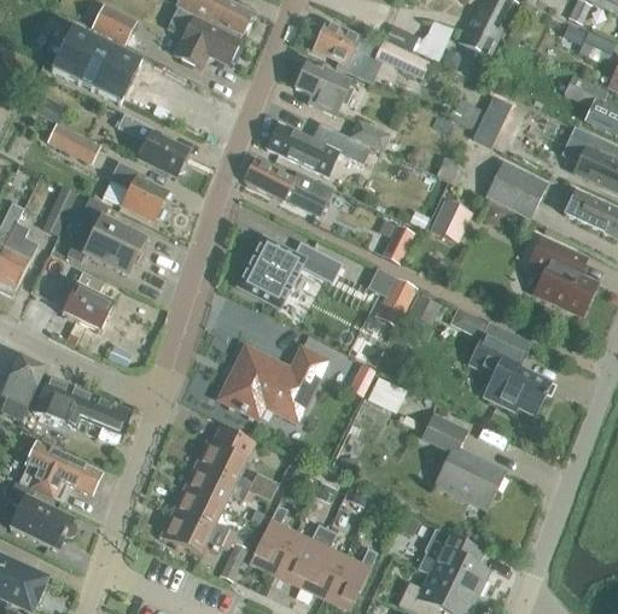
[(175,0),(178,1),(176,5),(210,19),(243,36),(255,13),(228,0),(175,0)]
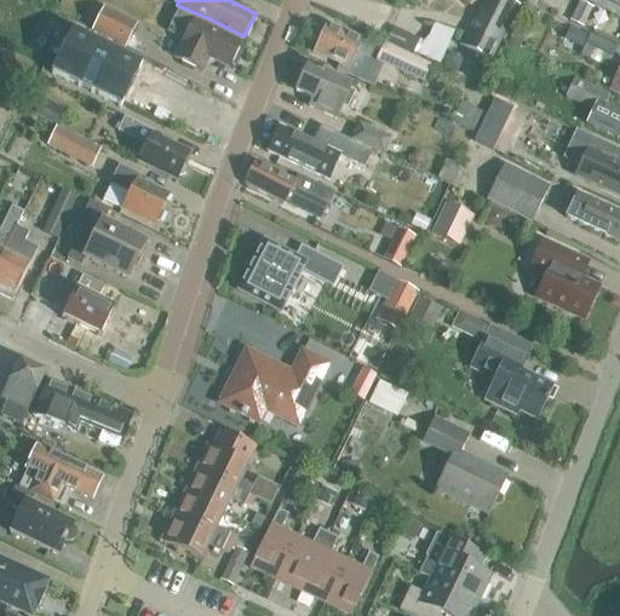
[(481,0),(460,42),(491,58),(518,3),(514,0),(481,0)]
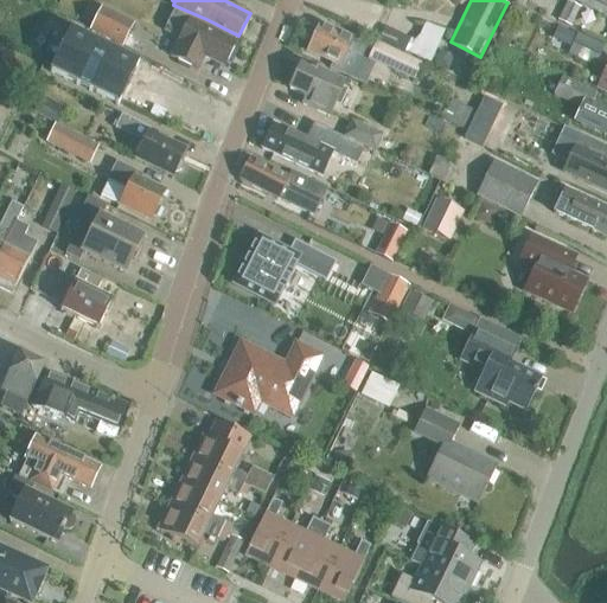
[(568,0),(560,18),(570,24),(582,0),(606,12),(606,0),(568,0)]
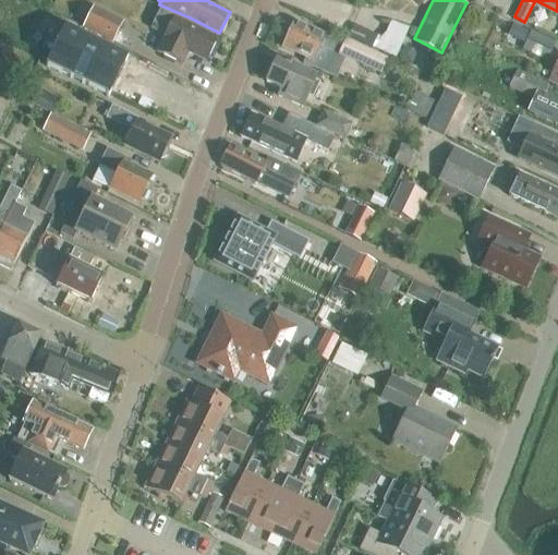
[(85,23),(114,37),(124,17),(94,3),(85,23)]
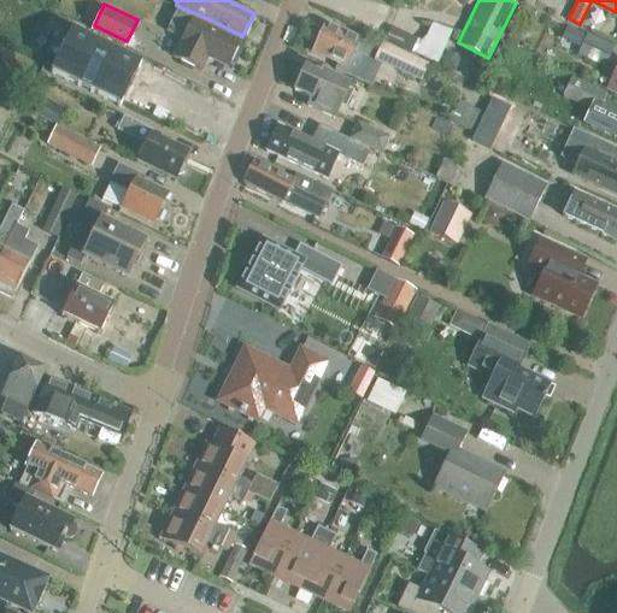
[(175,10),(165,27),(178,34),(186,37),(176,56),(205,70),(209,62),(216,59),(230,66),(244,42),(195,18),(191,29),(183,25),(188,17),(175,10)]
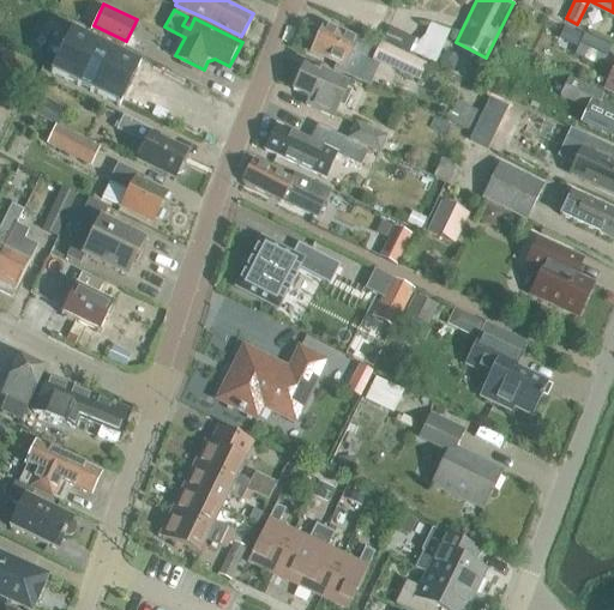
[(54,19),(37,55),(54,64),(52,70),(121,103),(143,59),(72,25),(71,28),(54,19)]
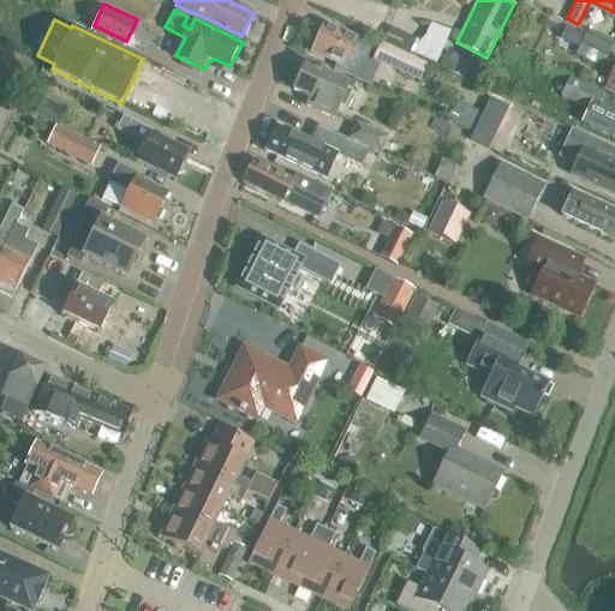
[(362,41),(324,23),(312,47),(336,58),(333,66),(370,84),(380,64),(360,55),(363,48),(359,46),(362,41)]
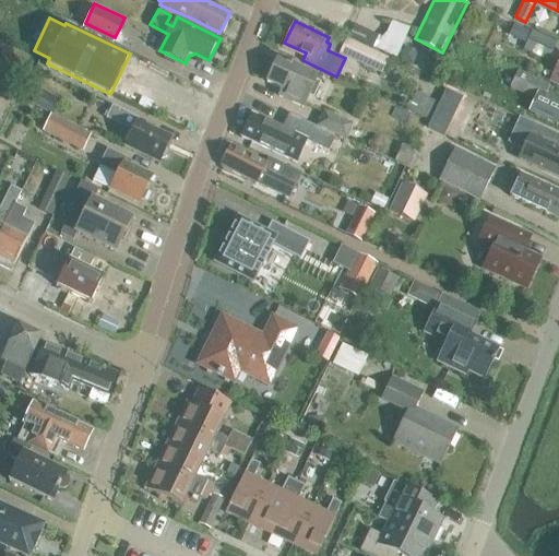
[(377,33),(353,22),(347,33),(371,44),(377,33)]
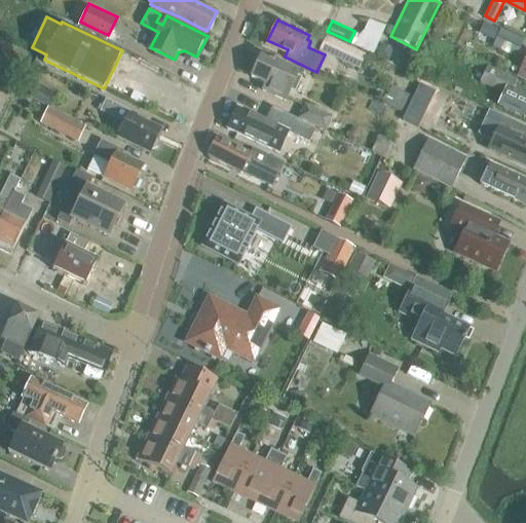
[(440,33),(438,26),(434,24),(429,33),(438,37),(440,33)]
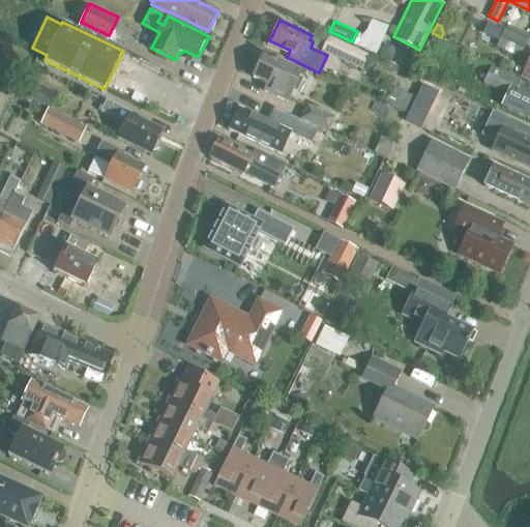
[(504,28),(497,45),(522,55),(528,37),(504,28)]
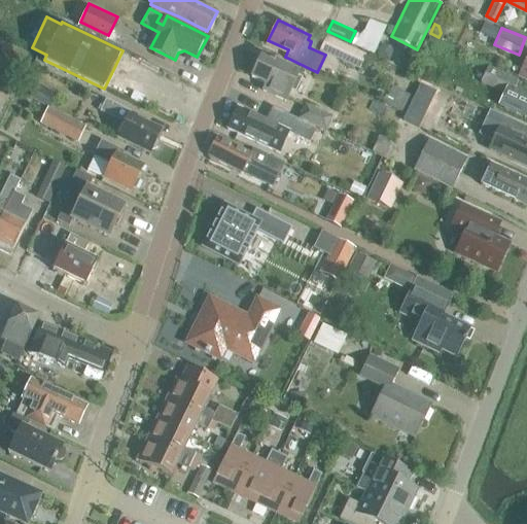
[(359,67),(365,54),(325,35),(319,48),(359,67)]
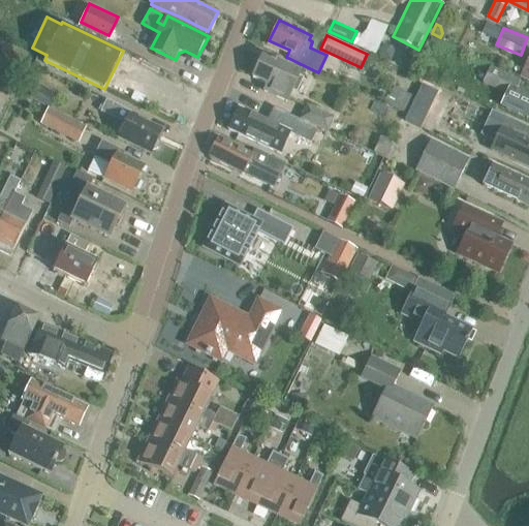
[(395,49),(382,42),(377,53),(391,59),(395,49)]
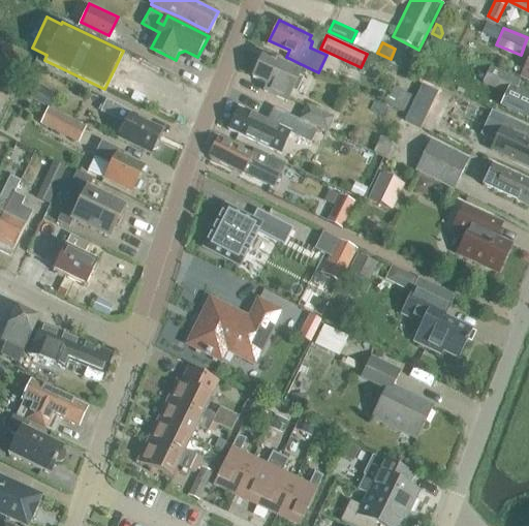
[(300,70),(261,52),(250,75),(266,83),(262,89),(286,99),(290,89),(298,91),(304,78),(298,74),(300,70)]
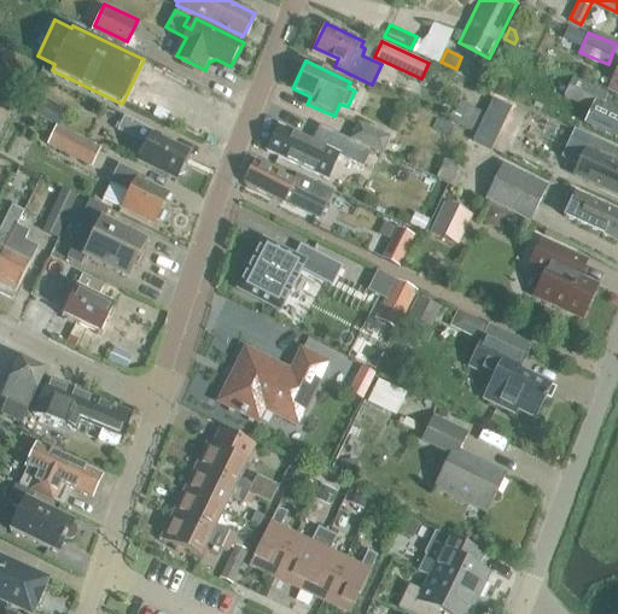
[(572,76),(564,94),(590,106),(599,110),(604,99),(606,91),(572,76)]
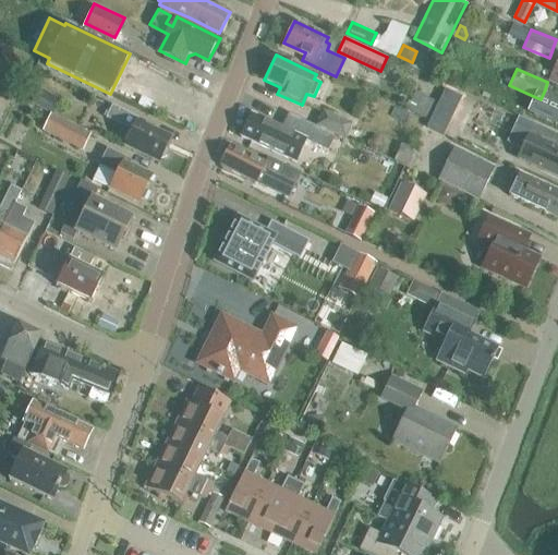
[(424,117),(428,108),(433,99),(414,89),(405,108),(424,117)]
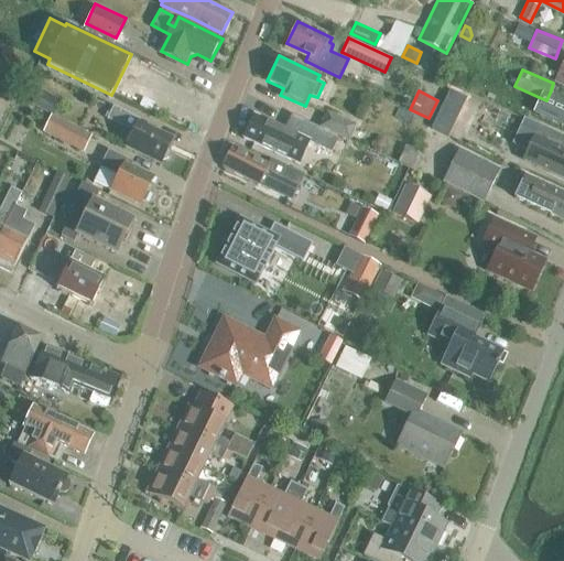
[(556,120),(563,123),(563,96),(551,90),(546,100),(539,97),(532,109),(556,120)]
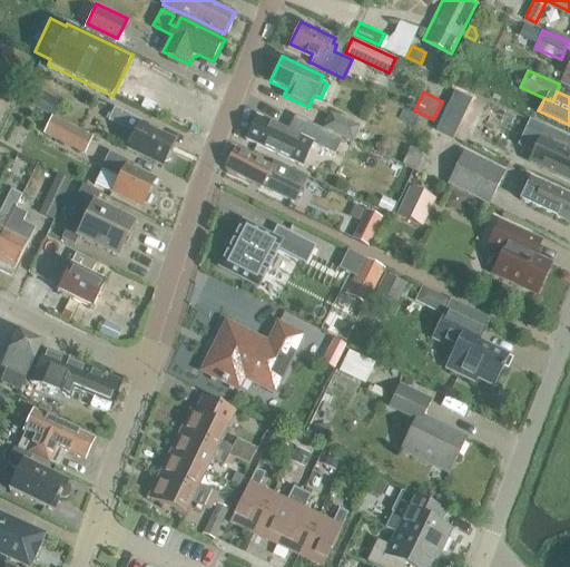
[(36,95),(31,103),(52,114),(57,106),(36,95)]
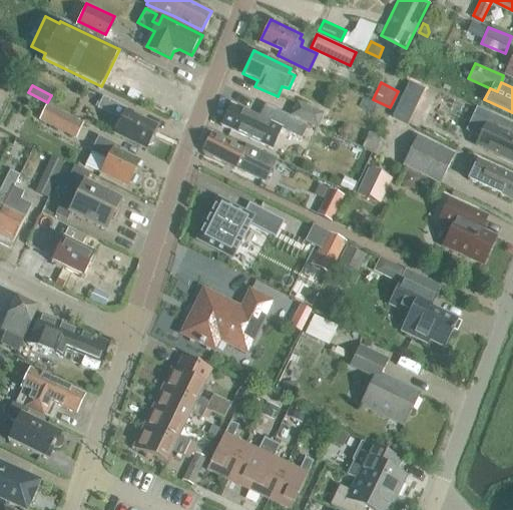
[(141,112),(105,94),(99,105),(123,117),(116,131),(147,146),(148,144),(151,143),(154,137),(153,135),(158,125),(139,115),(141,112)]
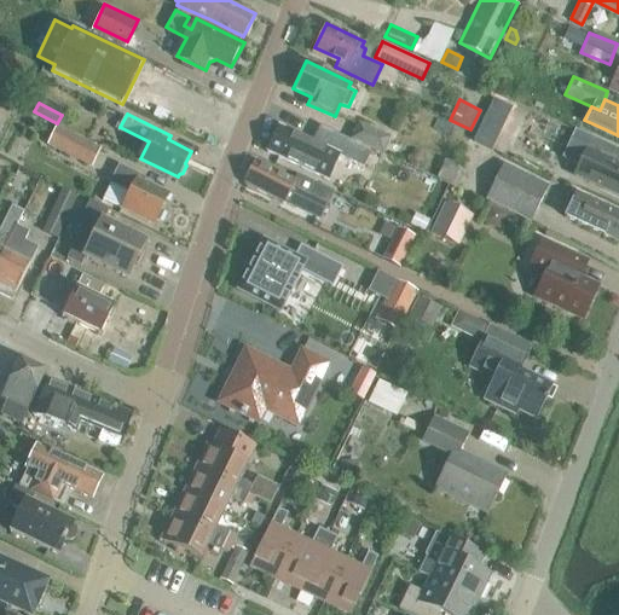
[(389,137),(358,121),(350,138),(382,154),(389,137)]
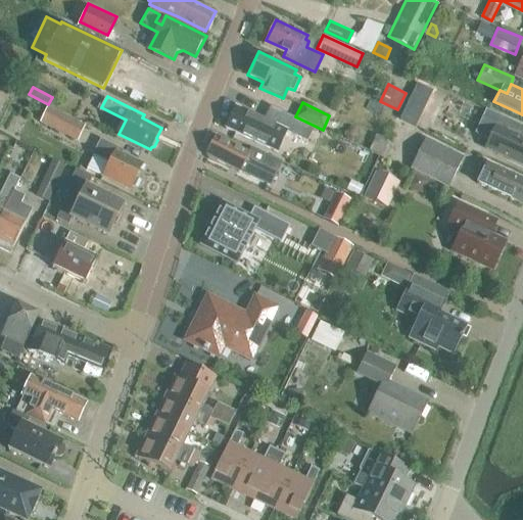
[(413,102),(411,106),(405,120),(423,129),(431,112),(413,102)]
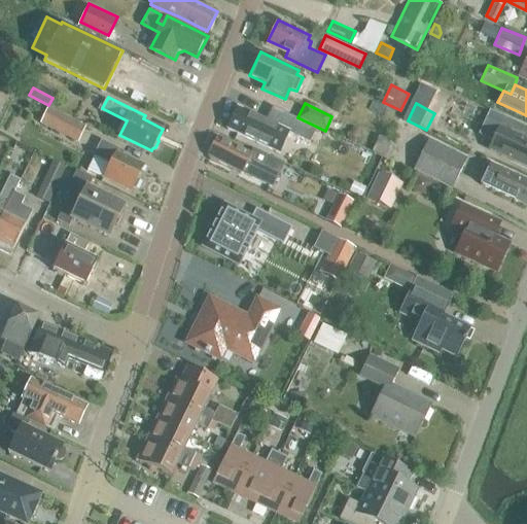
[(237,106),(227,126),(279,150),(288,130),(304,137),(310,125),(287,114),(281,128),(237,106)]
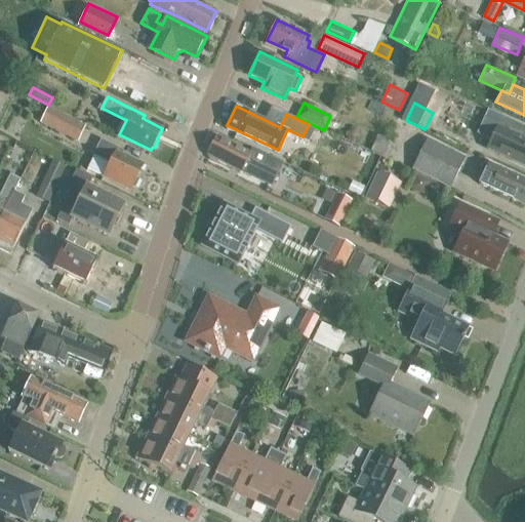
[(77,139),(84,125),(48,107),(41,122),(77,139)]
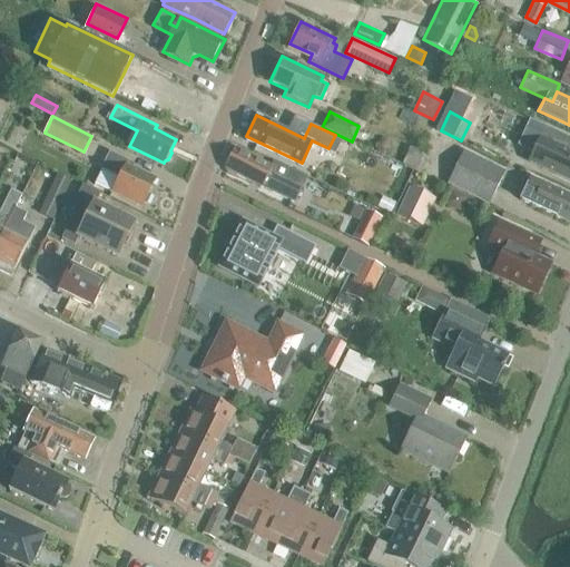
[(531,159),(569,176),(569,149),(569,147),(569,135),(548,125),(543,133),(529,125),(520,143),(536,149),(531,159)]
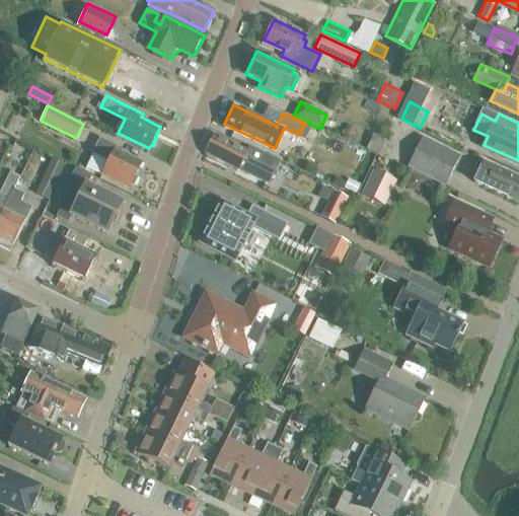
[(305,123),(299,135),(311,141),(316,129),(305,123)]
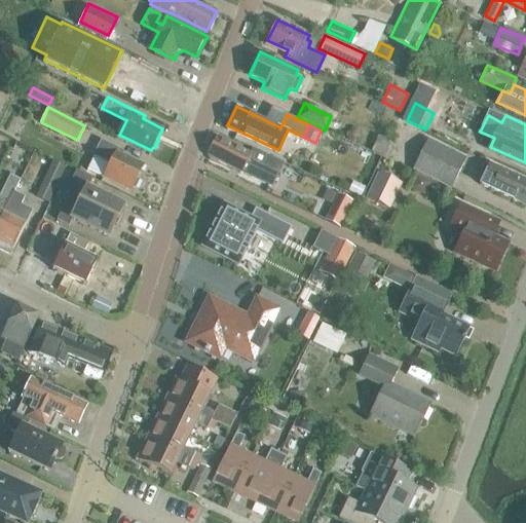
[(413,167),(452,185),(464,154),(458,152),(462,142),(444,132),(439,142),(428,137),(413,167)]
